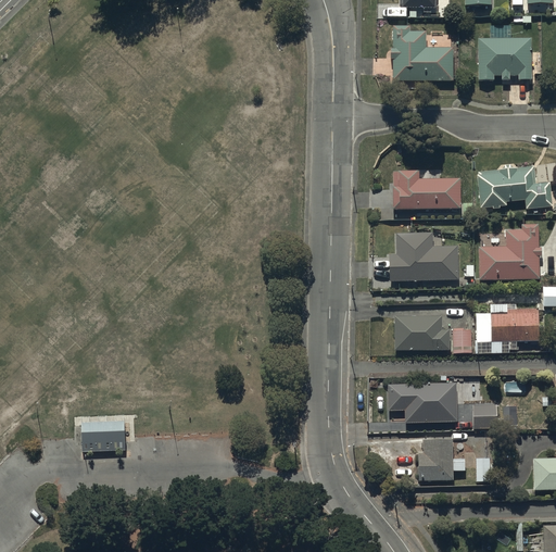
[(409,25),(405,25),(405,24),(396,24),(396,25),(393,25),(393,48),(391,48),(391,58),(393,58),(393,79),(453,79),(453,47),(426,47),(426,32),(409,32),(409,25)]
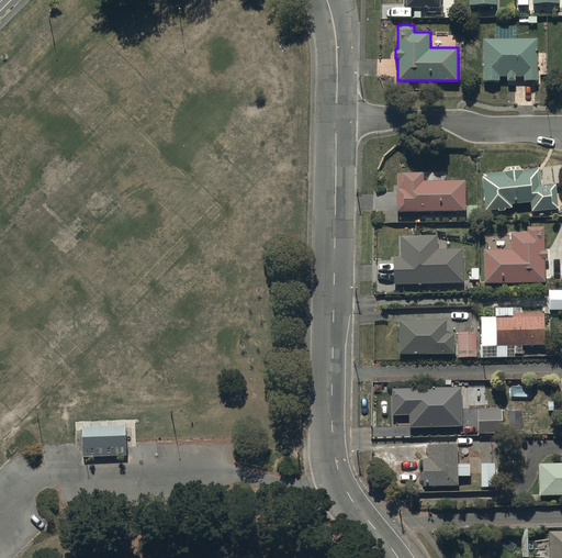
[(496,25),(496,38),(483,38),(483,80),(499,80),(498,76),(507,76),(507,80),(515,80),(515,76),(524,76),(524,80),(537,80),(537,38),(517,38),(517,25),(496,25)]
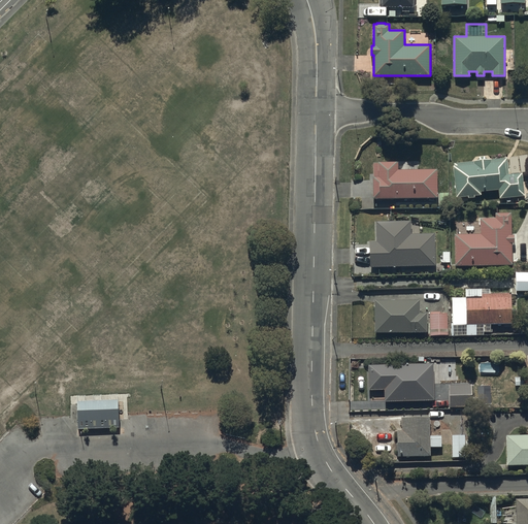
[(455,165),(453,165),(456,197),(468,196),(468,198),(474,197),(474,195),(480,195),(480,192),(498,190),(499,198),(525,196),(523,171),(508,172),(506,157),(455,162),(455,165)]
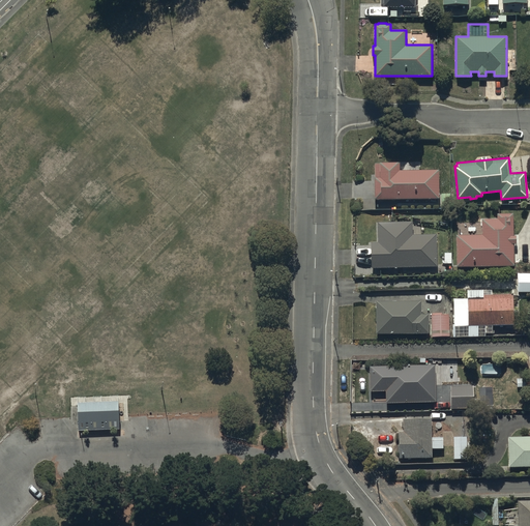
[(375,198),(438,198),(438,169),(400,170),(400,162),(374,162),(375,198)]
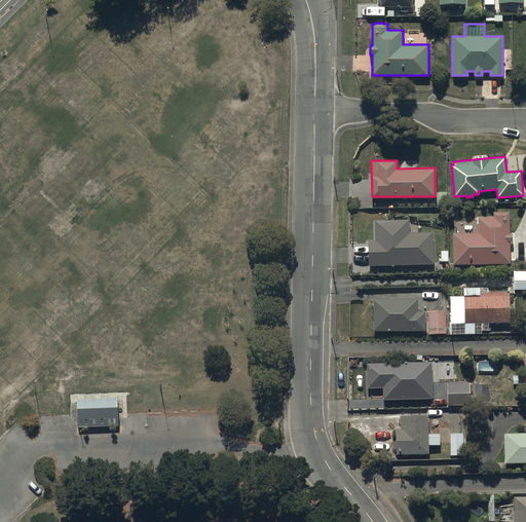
[(453,232),(453,263),(511,262),(511,241),(513,241),(513,233),(510,233),(509,211),(493,212),(493,217),(478,218),(478,232),(453,232)]
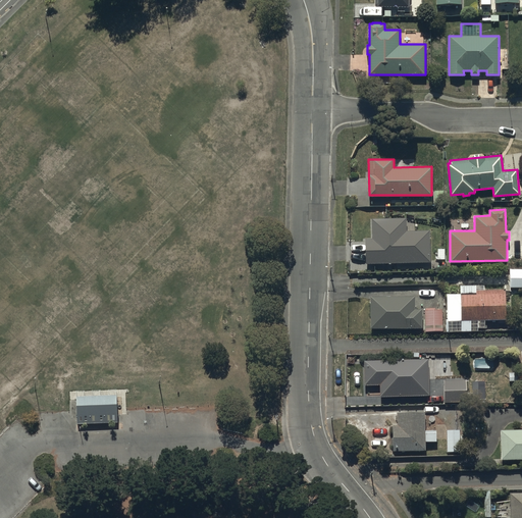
[(406,217),(372,217),(372,238),(365,239),(365,262),(430,262),(429,229),(406,229),(406,217)]
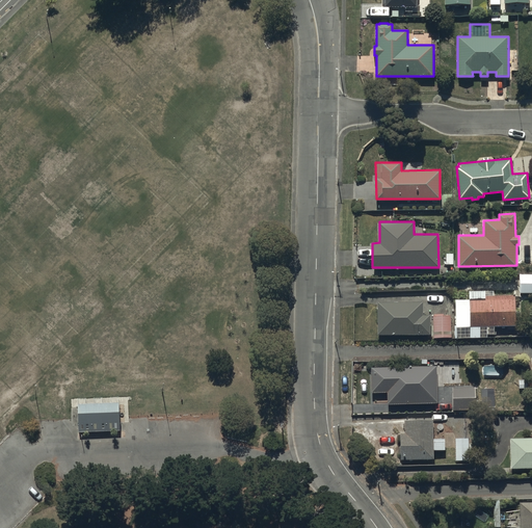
[(531,272),(520,272),(520,291),(531,290),(531,272)]
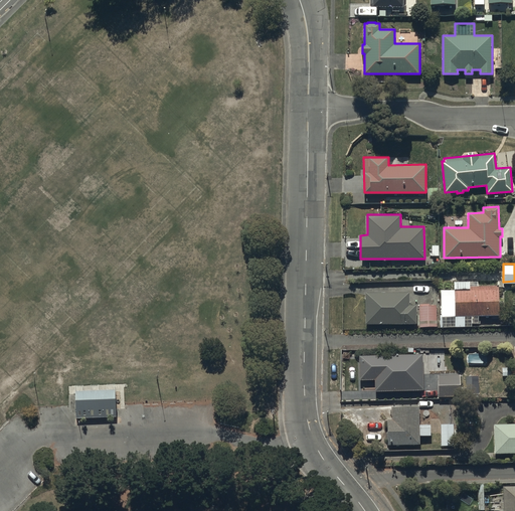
[(454,290),(441,291),(442,316),(471,315),(471,322),(479,322),(479,316),(499,315),(498,286),(469,287),(469,281),(454,282),(454,290)]
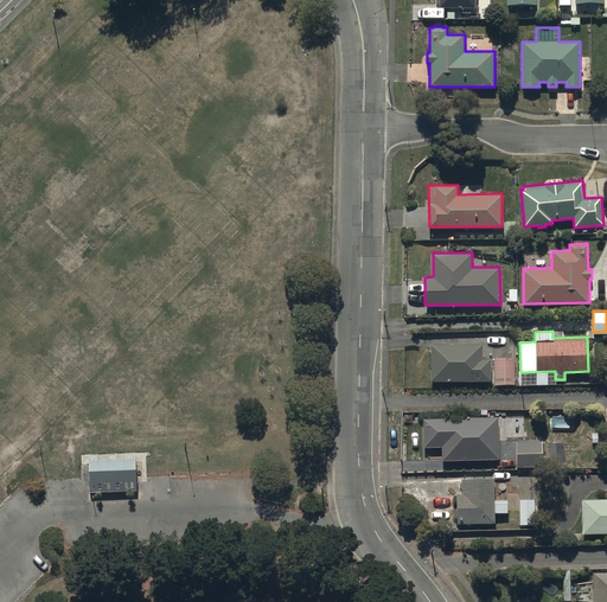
[(483,359),(483,345),(432,345),(432,382),(490,382),(490,359),(483,359)]
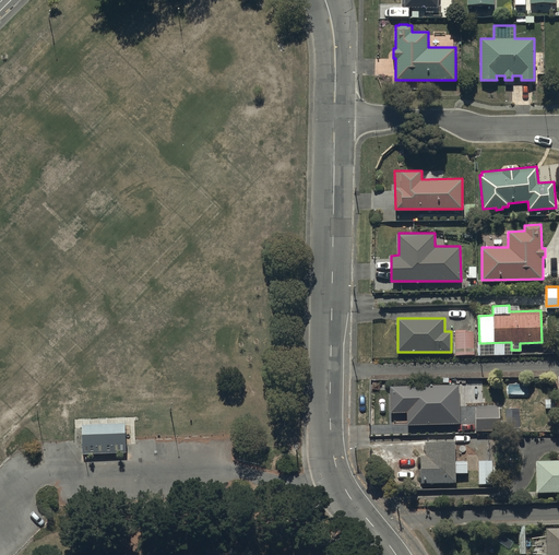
[(473,329),(455,330),(455,354),(474,353),(473,329)]
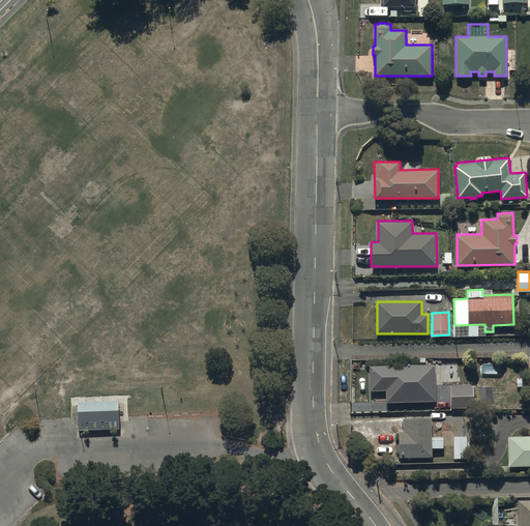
[(436,364),(370,366),(370,390),(386,389),(386,402),(436,401),(436,364)]
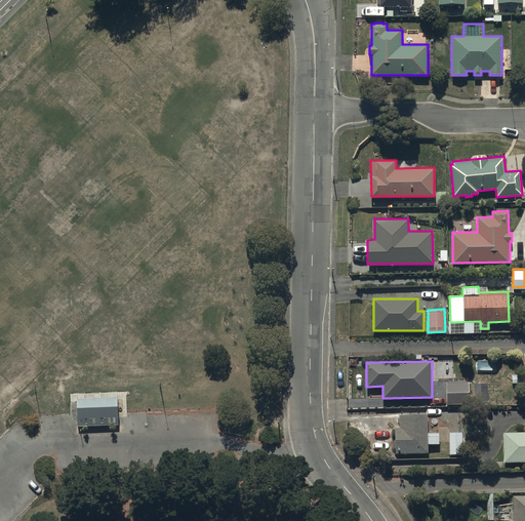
[(470,379),(446,381),(447,404),(471,403),(470,379)]
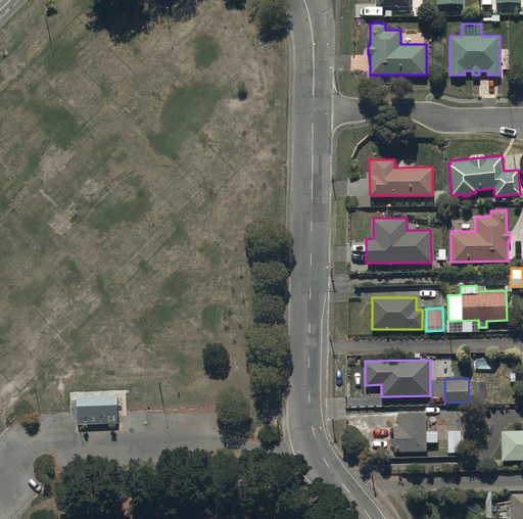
[(119,398),(80,399),(80,425),(119,425),(119,398)]
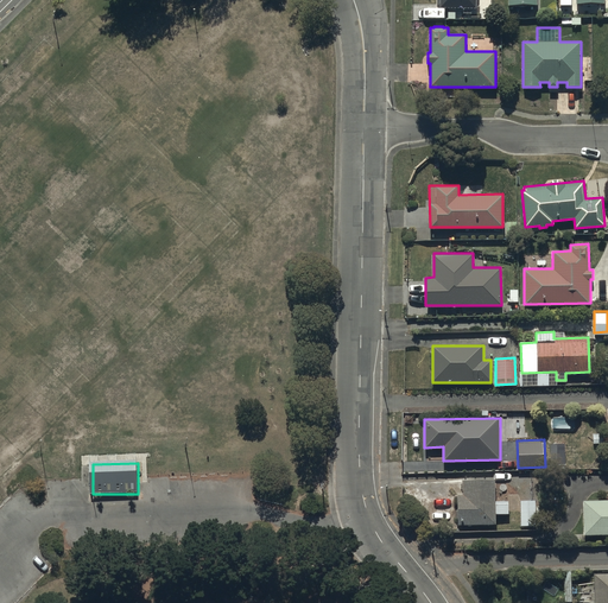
[(457,496),(458,525),(495,524),(495,513),(508,512),(508,499),(504,499),(504,496),(500,496),(500,499),(494,499),(494,480),(462,481),(462,496),(457,496)]
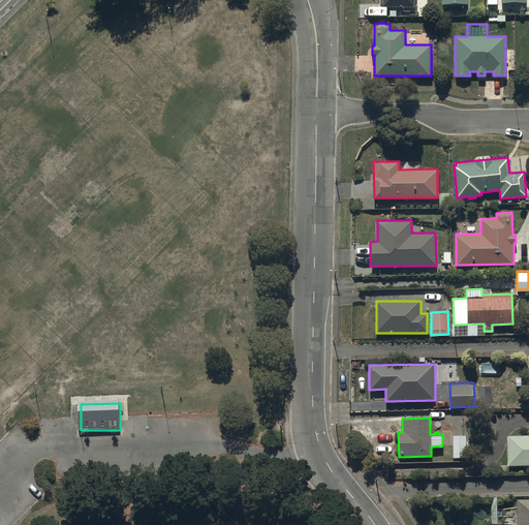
[(470,433),(450,434),(453,458),(471,457),(470,433)]
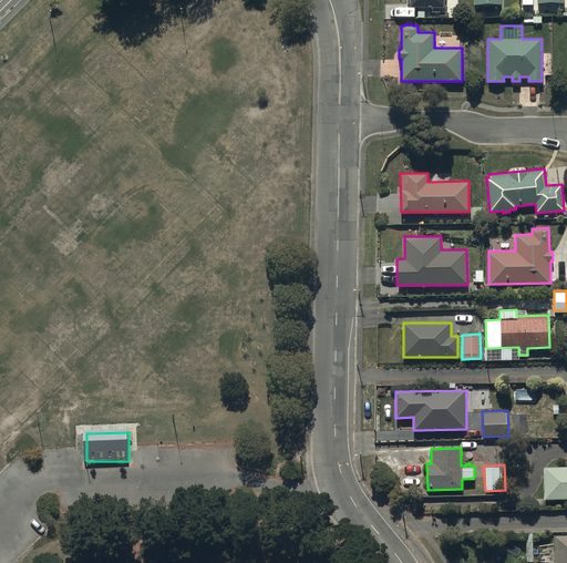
[(566,466),(544,467),(545,499),(566,498),(566,466)]
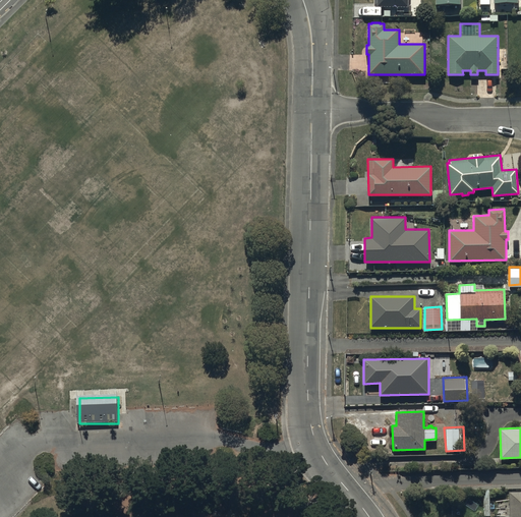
[(520,516),(520,491),(509,492),(509,502),(500,503),(500,513),(509,512),(509,516),(520,516)]
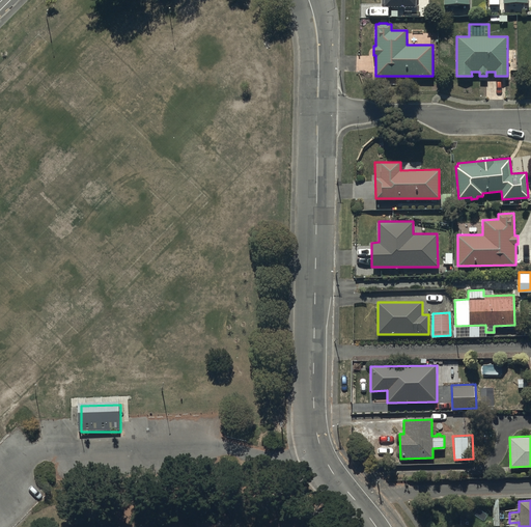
All buildings are outlined.
